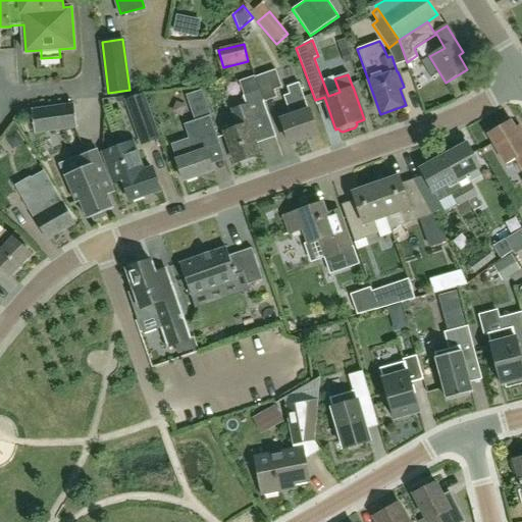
[(255,77),(260,91),(264,103),(277,98),(274,91),(282,88),(275,70),(274,70),(272,62),(254,69),(257,76),(255,77)]
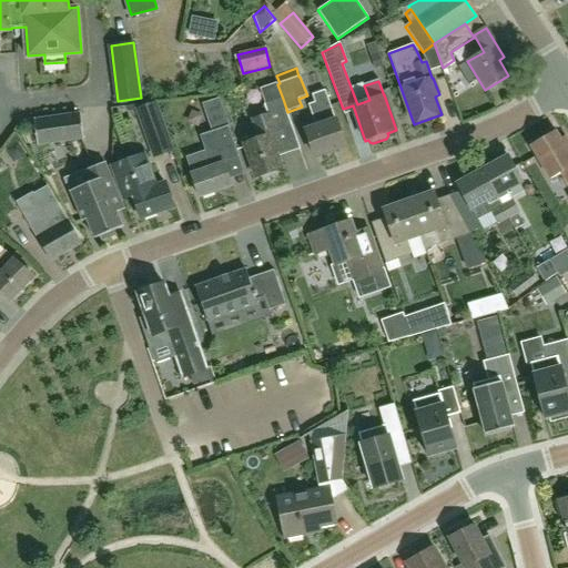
[(325,91),(324,91),(322,84),(311,89),(313,94),(312,95),(315,103),(308,105),(316,127),(306,131),(315,158),(345,146),(336,120),(335,120),(325,91)]
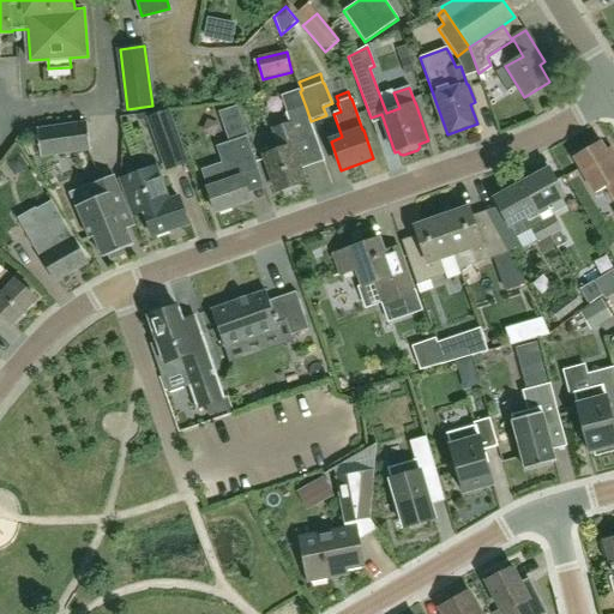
[(292,124),(289,125),(274,130),(281,150),(264,156),(277,192),(282,191),(286,194),(299,190),(300,185),(305,182),(300,169),(299,164),(305,163),(300,148),(318,140),(311,121),(306,107),(288,113),(292,124)]
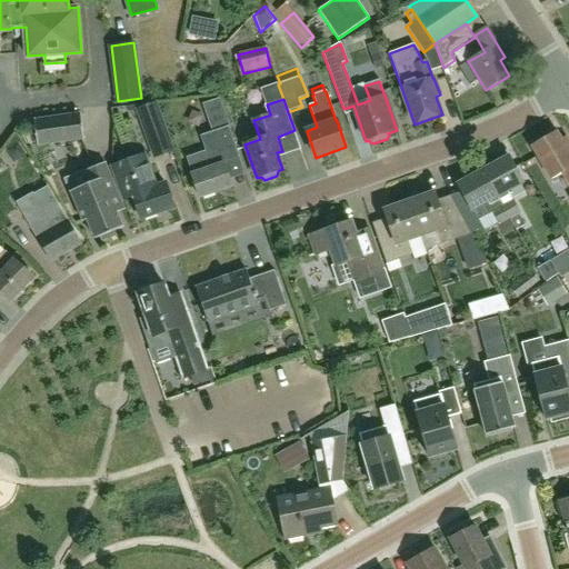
[(166,132),(161,121),(155,102),(139,108),(156,158),(172,152),(166,132)]
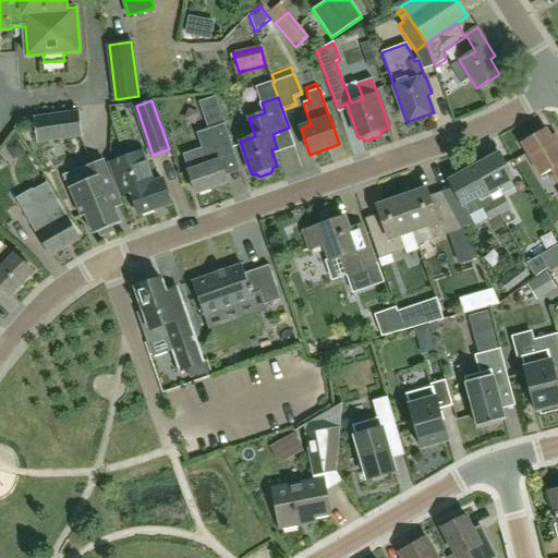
[(79,112),(33,120),(37,144),(82,137),(79,112)]
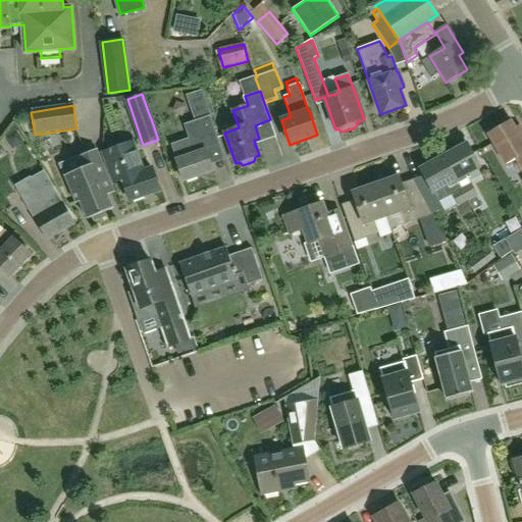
[(521,129),(517,133),(511,121),(489,134),(507,163),(516,157),(521,166),(519,168),(521,172),(521,129)]
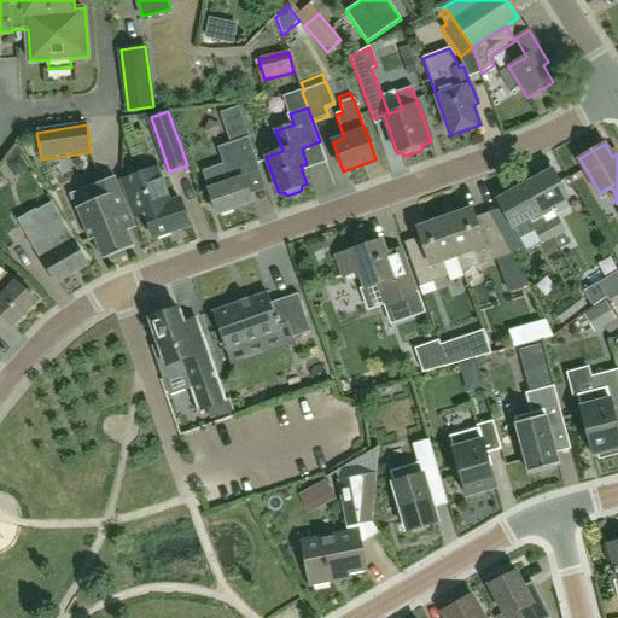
[(252,202),(251,198),(251,197),(245,179),(261,174),(261,173),(261,172),(252,145),(223,155),(225,159),(228,169),(232,181),(209,188),(217,214),(252,202)]
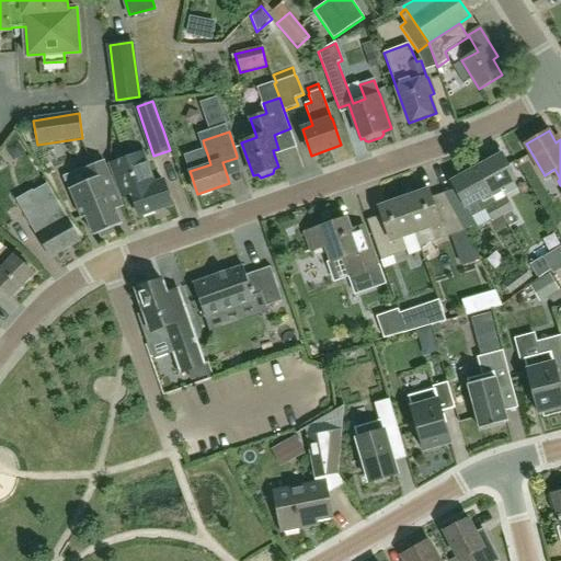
[(124,196),(132,194),(139,215),(172,204),(164,181),(153,185),(142,153),(113,164),(124,196)]
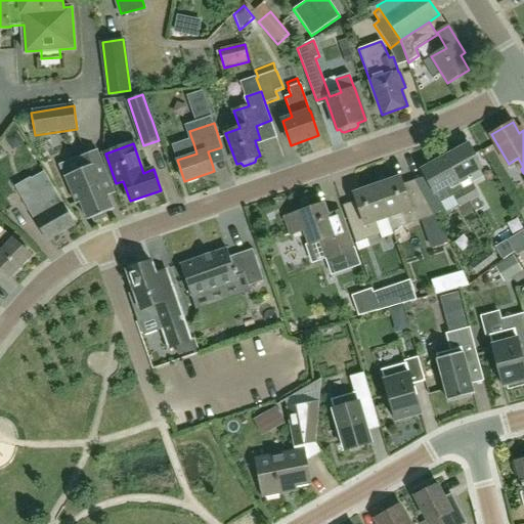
[(472,184),(468,176),(482,169),(469,144),(445,157),(474,209),(476,213),(484,208),(478,198),(479,198),(472,184)]
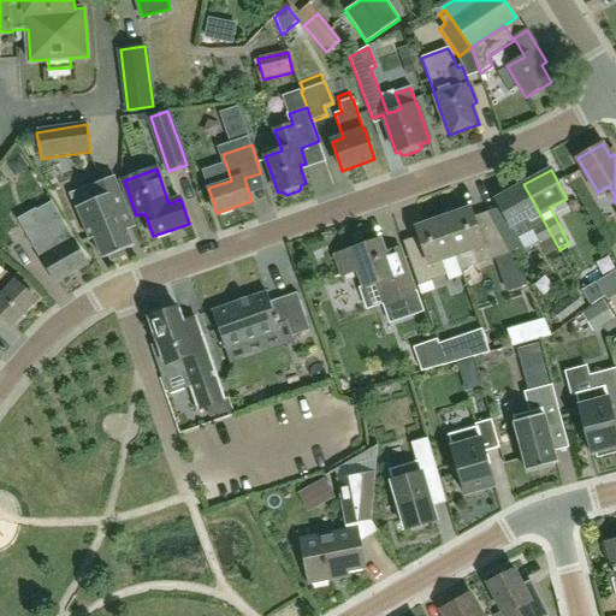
[(99,197),(77,206),(90,240),(95,237),(104,258),(110,255),(112,260),(130,253),(128,248),(134,246),(128,230),(136,226),(114,176),(93,184),(99,197)]
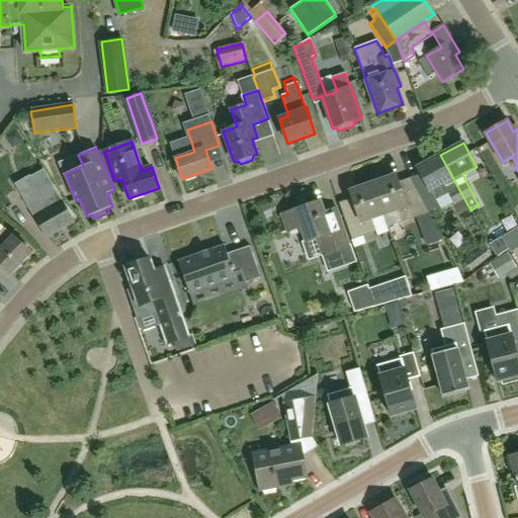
[(468,206),(440,155),(417,168),(420,174),(429,190),(420,195),(429,212),(439,207),(436,200),(448,193),(454,203),(458,211),(468,206)]
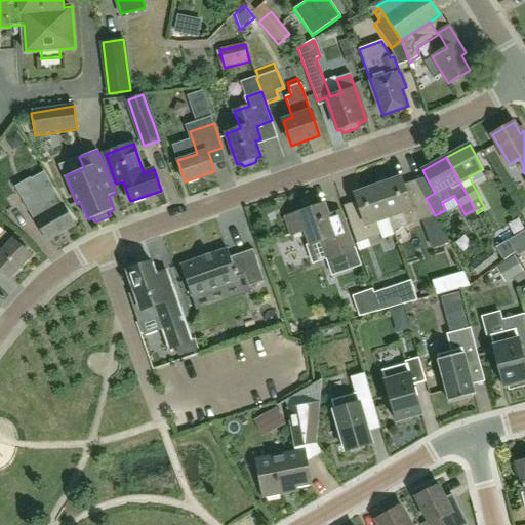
[(36,219),(47,240),(75,225),(63,204),(44,172),(31,179),(38,192),(25,199),(36,219)]
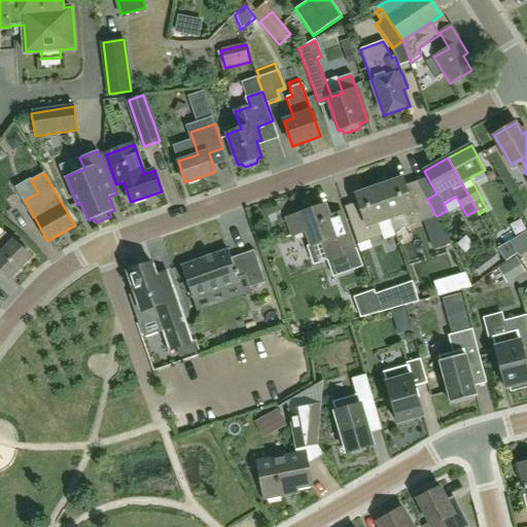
[(379,186),(390,218),(395,232),(408,227),(436,216),(427,199),(423,192),(410,198),(402,178),(379,186)]
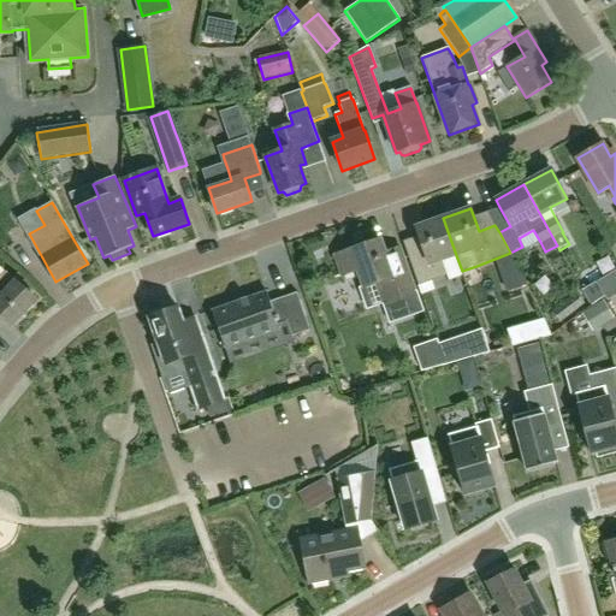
[(415,227),(420,240),(424,250),(408,256),(419,286),(448,276),(443,260),(456,255),(443,218),(415,227)]
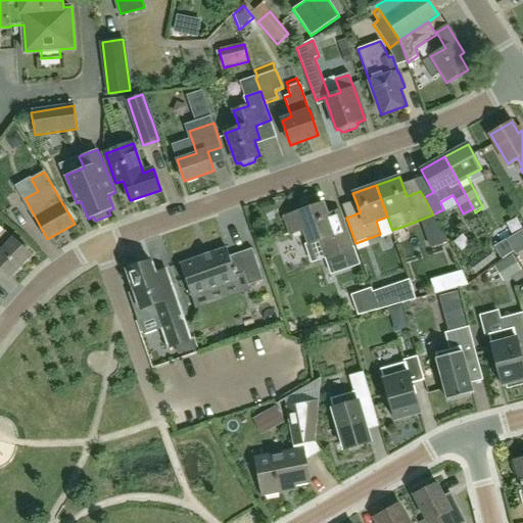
[(330,275),(359,265),(339,208),(326,212),(323,203),(284,217),(291,235),(304,231),(308,244),(323,240),(328,256),(324,257),(330,275)]
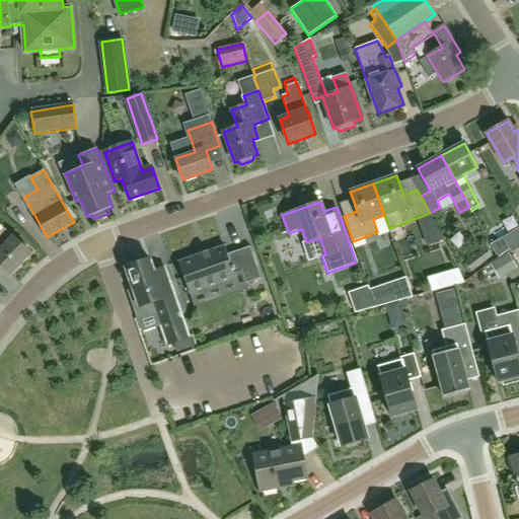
[(510,228),(517,213),(506,207),(498,222),(510,228)]
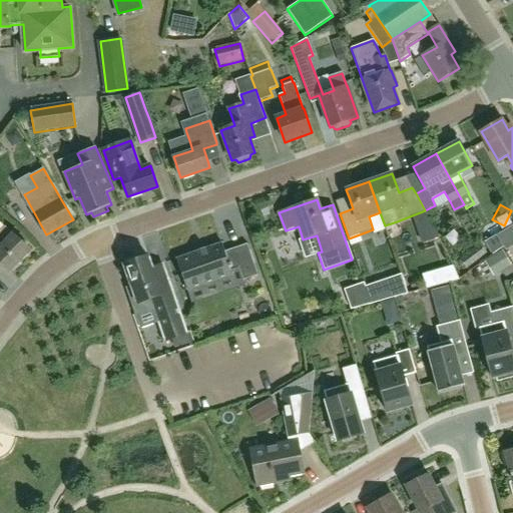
[(505,250),(512,246),(512,225),(496,235),(501,244),(505,250)]
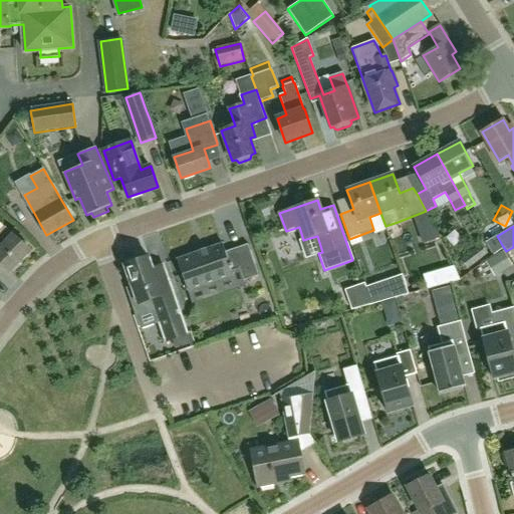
[(5,227),(0,231),(0,264),(10,273),(30,250),(5,227)]
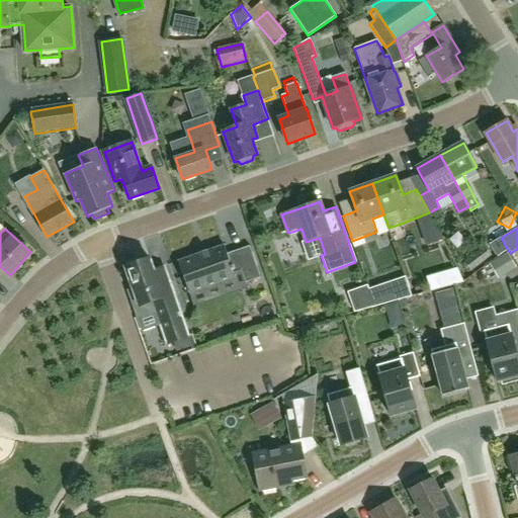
[(506,247),(501,238),(490,245),(497,257),(508,250),(506,247)]
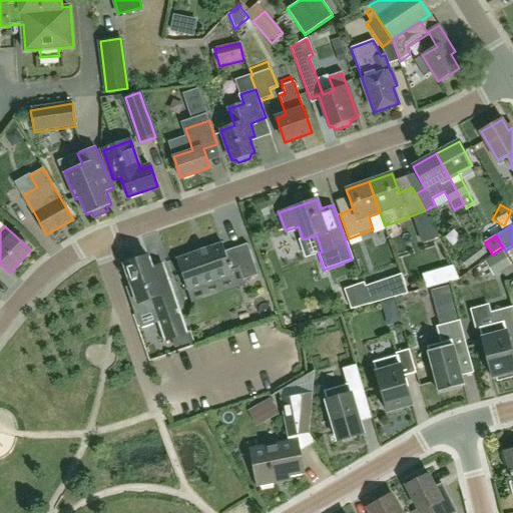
[(222,243),(176,260),(187,290),(232,275),(231,271),(238,268),(242,281),(259,276),(247,244),(225,251),(222,243)]
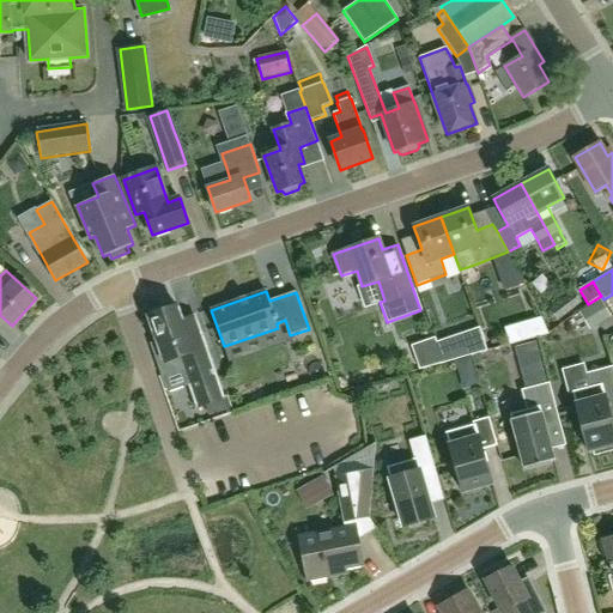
[(574,291),(563,299),(550,311),(558,322),(571,311),(582,303),(574,291)]
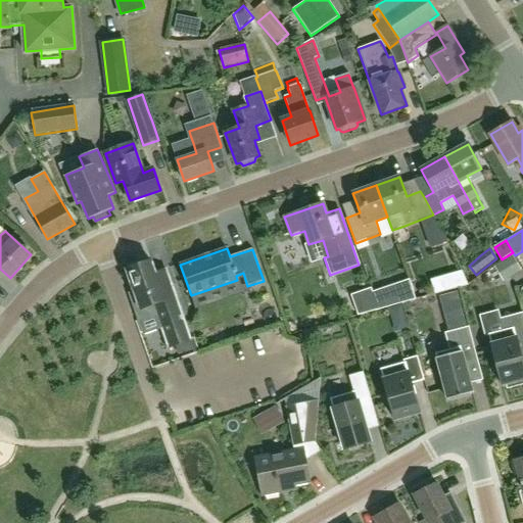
[(157,316),(162,329),(169,347),(190,339),(172,285),(167,272),(156,275),(151,263),(127,271),(134,293),(130,294),(139,322),(157,316)]
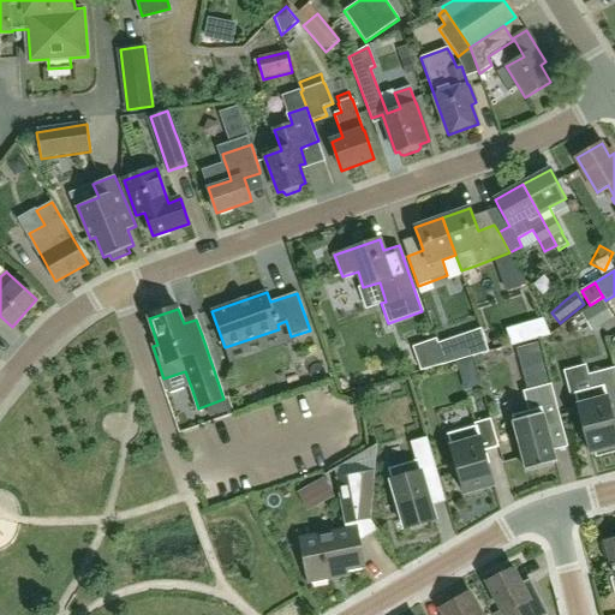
[(539,321),(519,327),(524,344),(548,336),(539,321)]
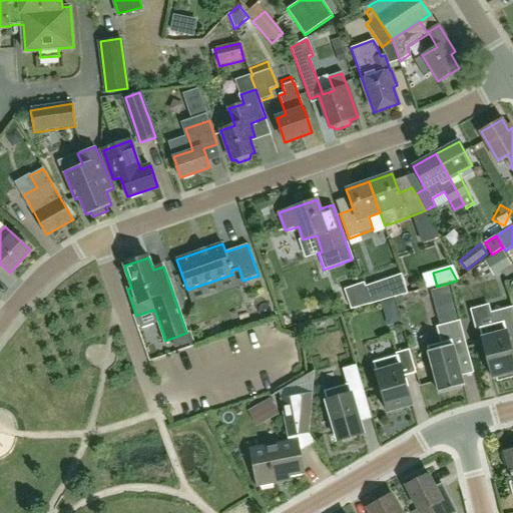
[(436,308),(453,303),(449,287),(432,292),(436,308)]
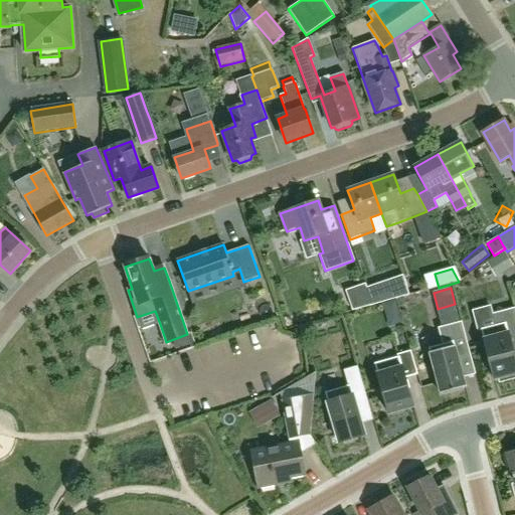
[(514,357),(512,344),(514,343),(514,307),(492,314),(495,326),(481,330),(494,380),(498,379),(499,383),(514,378),(514,357)]
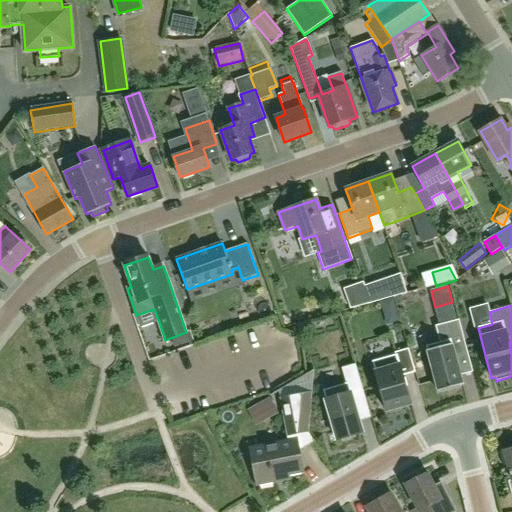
[(426,346),(438,392),(463,385),(454,352),(466,348),(459,320),(436,326),(440,342),(426,346)]
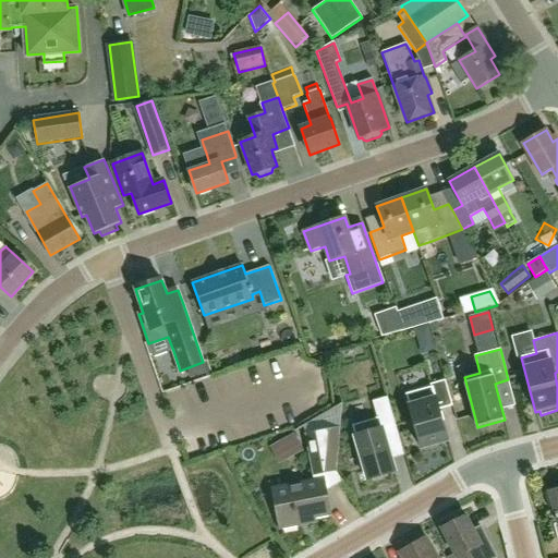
[(405,393),(422,449),(448,441),(439,410),(453,405),(446,380),(431,385),(432,387),(405,393)]
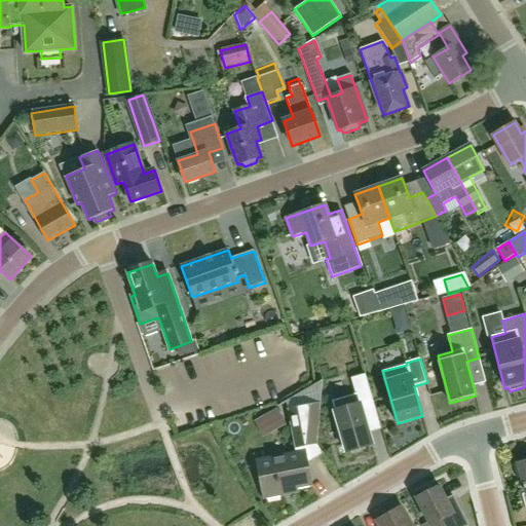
[(348,387),(347,373),(334,374),(336,388),(348,387)]
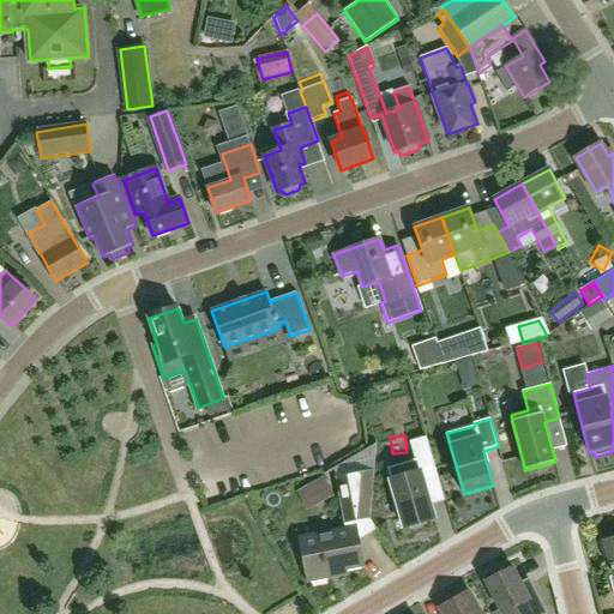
[(387,468),(405,528),(434,519),(422,477),(435,474),(437,479),(439,477),(427,437),(410,441),(416,459),(387,468)]
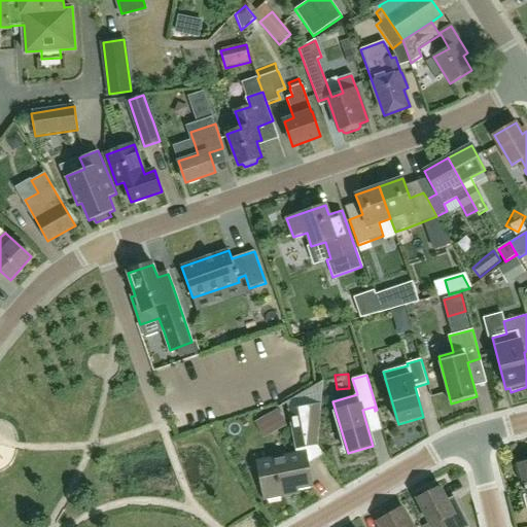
[(321,405),(322,381),(287,401),(296,454),(257,461),(265,499),(297,494),(296,489),(313,486),(309,463),(322,455),(317,446),(321,405)]
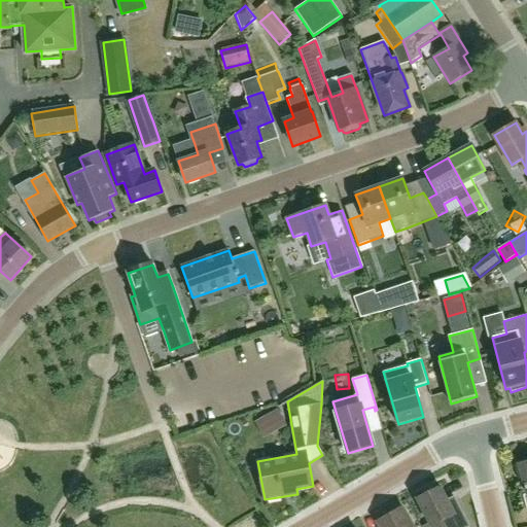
[(518,480),(522,478),(526,495),(526,494),(526,461),(519,464),(519,465),(515,467),(518,480)]
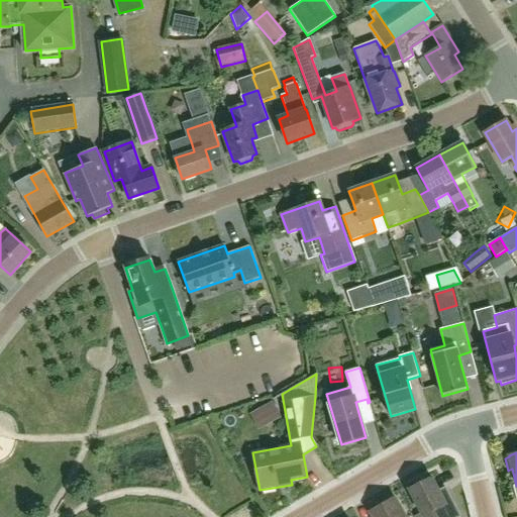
[(439,516),(436,510),(446,504),(431,477),(409,490),(423,516),(425,515),(425,516),(439,516)]
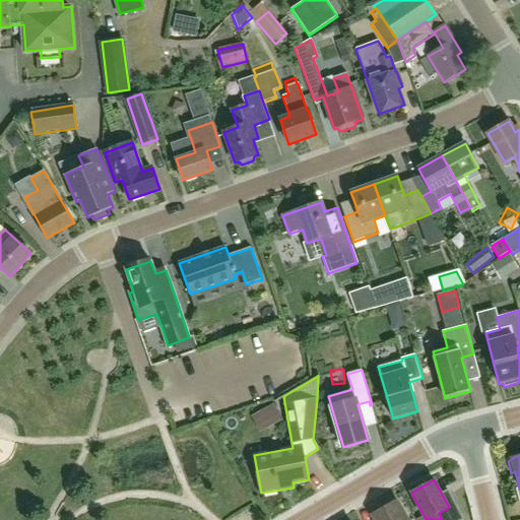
[(406,519),(396,502),(374,515),(376,519),(406,519)]
